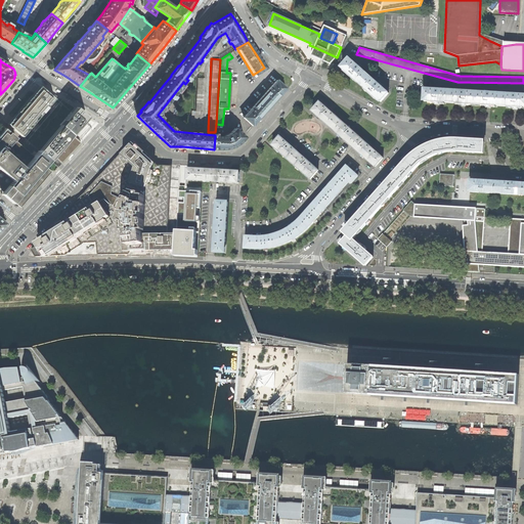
[(349,59),(342,68),(348,74),(347,75),(352,79),(353,77),(361,85),(368,77),(361,70),(361,69),(359,67),(358,66),(357,67),(349,59)]
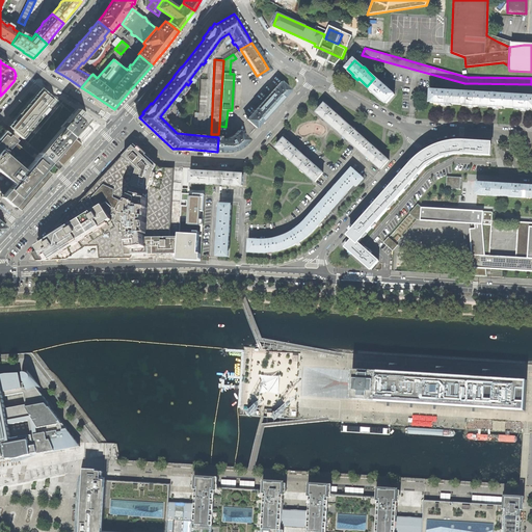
[(382,84),(374,78),(367,86),(374,94),(373,95),(378,99),(378,98),(386,104),(394,95),(386,88),(387,87),(384,85),(382,84)]
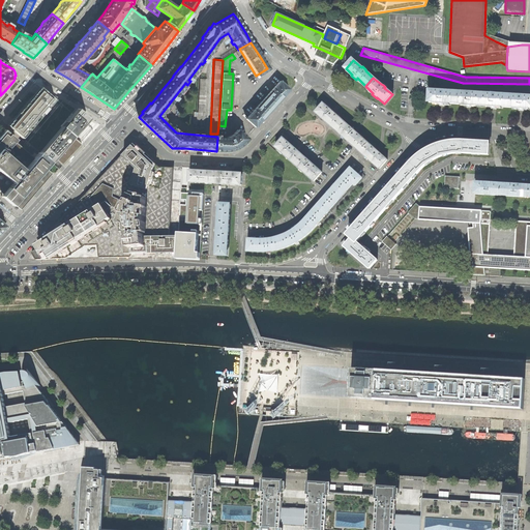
[(196,124),(196,129),(202,129),(205,80),(198,80),(197,113),(196,124)]
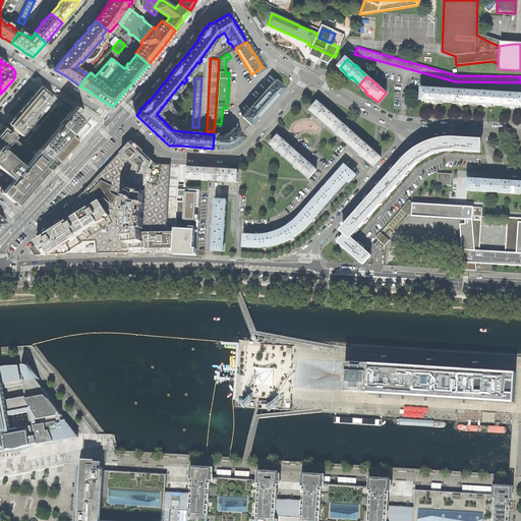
[(284,88),(275,79),(257,98),(267,106),(274,99),(284,88)]
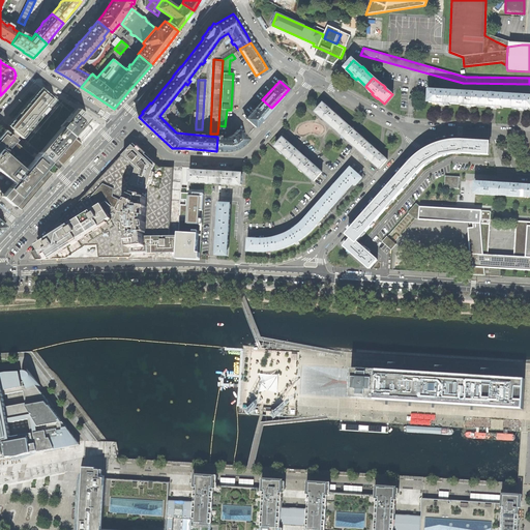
[(41,149),(38,152),(50,163),(53,158),(62,167),(81,145),(75,140),(79,135),(86,126),(83,124),(88,119),(77,109),(71,114),(58,102),(41,88),(11,122),(41,149)]
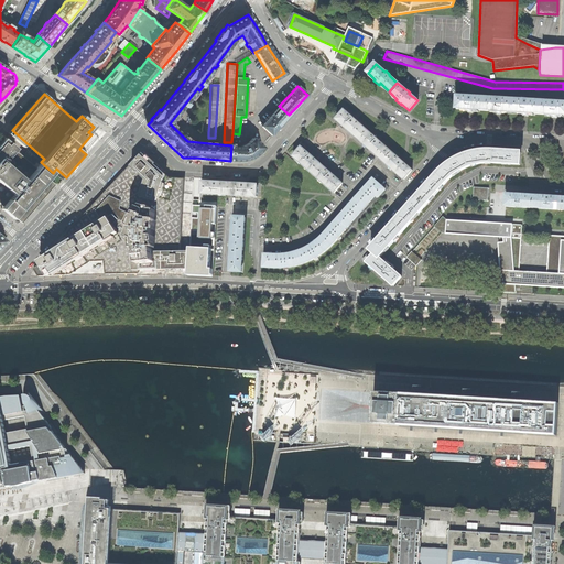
[(468,97),(457,97),(456,109),(467,109),(466,111),(469,111),(473,111),(473,110),(485,110),(486,99),(474,98),(474,97),(468,97)]
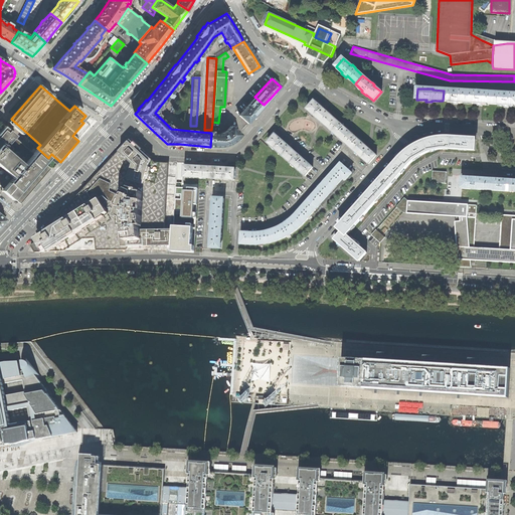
[(453,91),(444,91),(443,101),(454,102),(454,104),(456,104),(459,104),(459,103),(468,103),(468,92),(458,92),(458,90),(453,90),(453,91)]
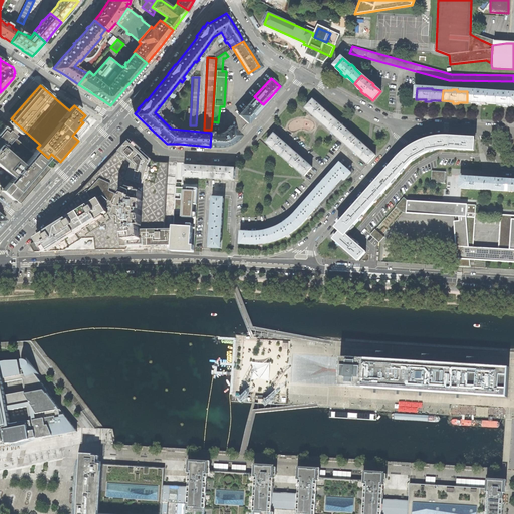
[(477,92),(467,91),(467,102),(475,103),(475,104),(478,104),(481,104),(481,103),(492,104),(492,93),(482,92),(482,91),(477,91),(477,92)]
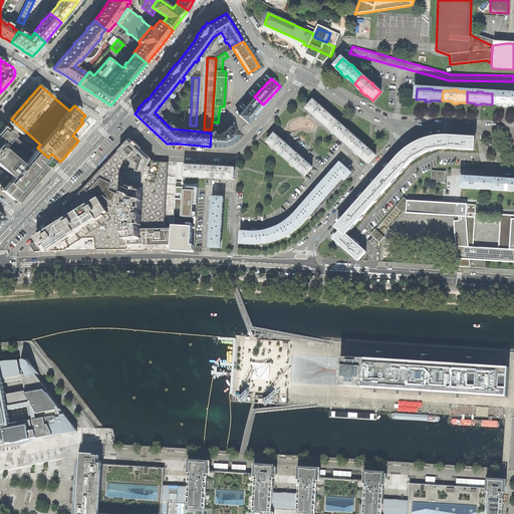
[(502,94),(492,93),(492,104),(502,105),(502,106),(505,106),(508,106),(508,105),(513,105),(513,94),(507,94),(507,93),(502,93),(502,94)]
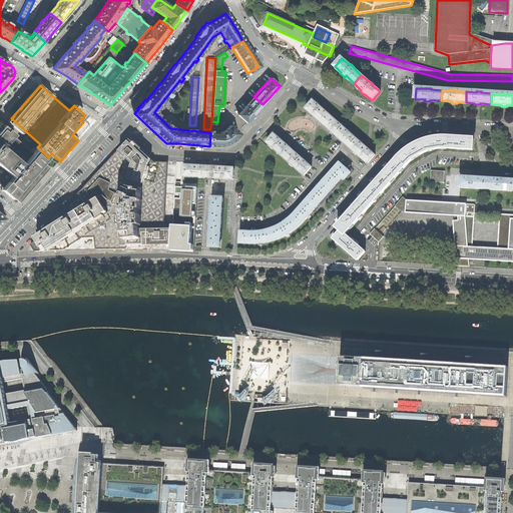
[(254,114),(263,104),(253,96),(237,114),(246,122),(254,114)]
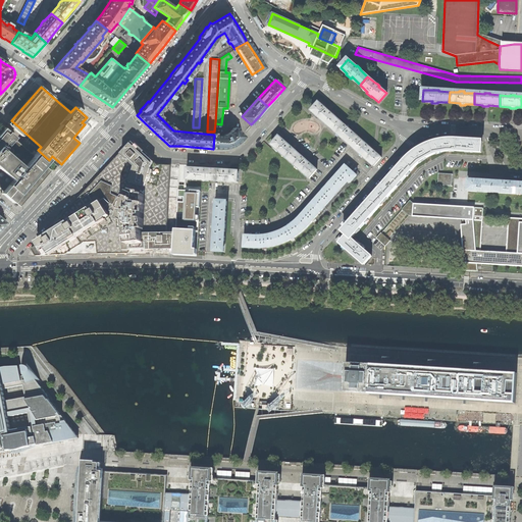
[(318,102),(311,110),(329,127),(337,118),(329,112),(330,111),(328,110),(326,108),(326,109),(318,102)]
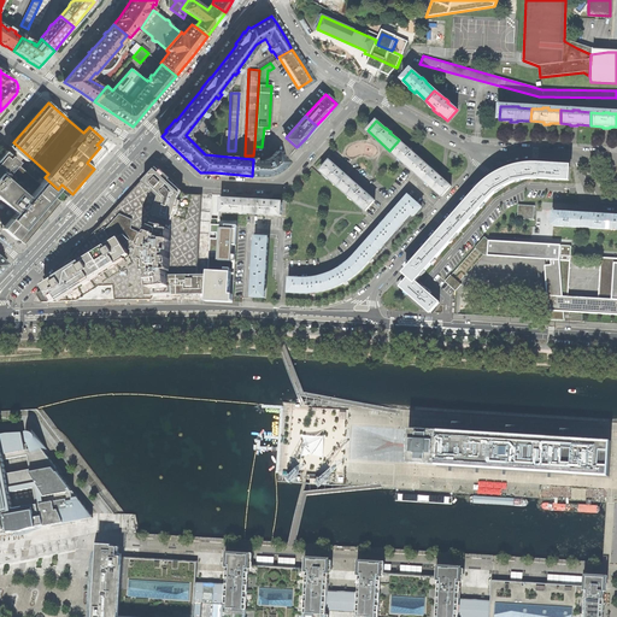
[(411,152),(399,140),(389,151),(419,176),(428,166),(416,156),(416,154),(413,152),(412,151),(411,152)]
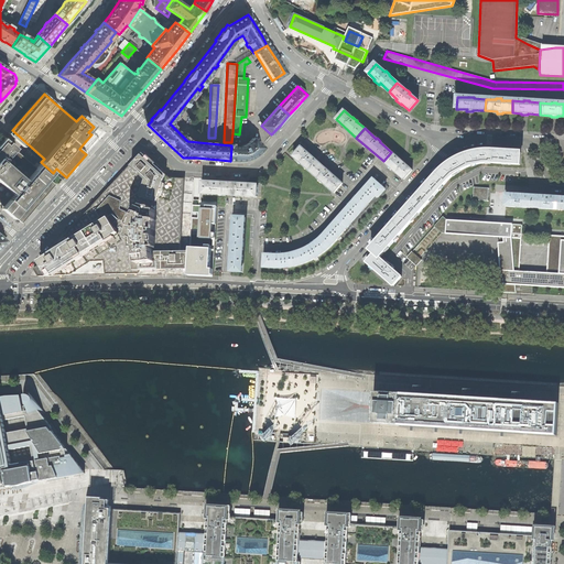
[(262,148),(252,138),(246,144),(241,147),(237,147),(231,147),(230,161),(236,161),(241,161),(246,160),(250,158),(252,156),(255,155),(258,152),(262,148)]
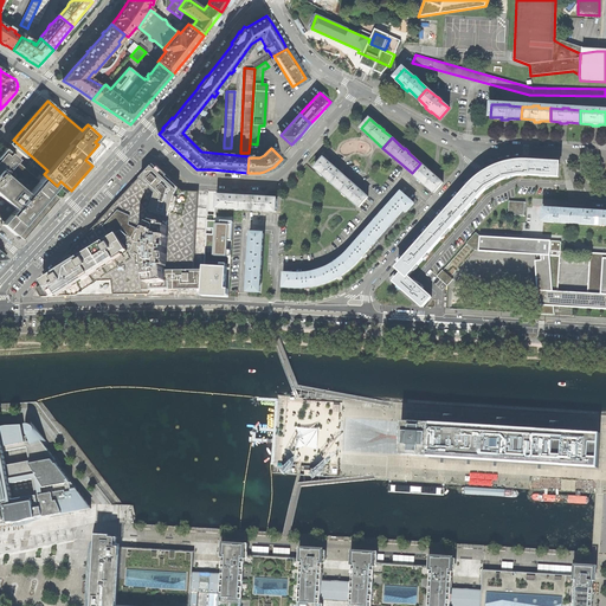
[(15,233),(23,240),(40,219),(58,199),(51,193),(57,186),(44,174),(38,181),(17,162),(18,161),(11,154),(5,149),(2,153),(0,154),(0,219),(2,223),(14,232),(15,233)]
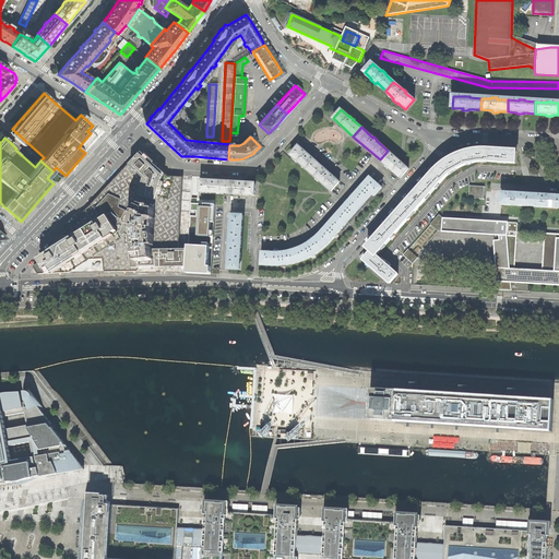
[(290,154),(310,173),(319,164),(310,156),(311,155),(309,154),(307,152),(307,153),(298,145),(290,154)]
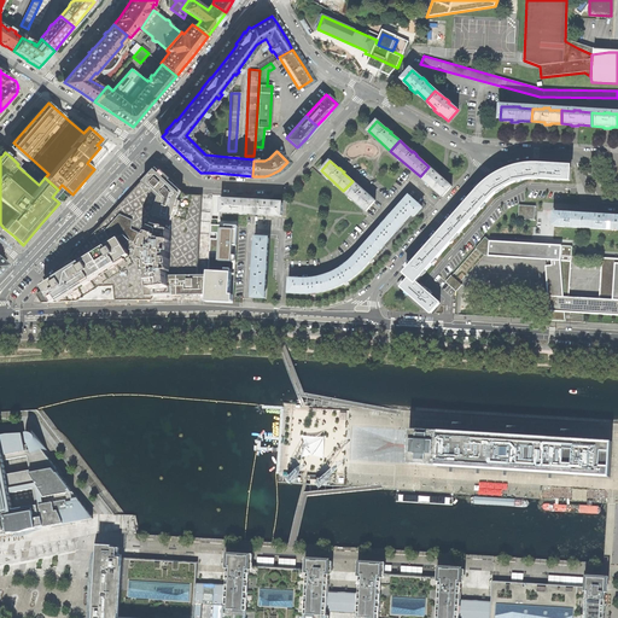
[(516,168),(508,170),(513,182),(518,180),(519,181),(528,179),(534,179),(535,178),(540,179),(541,165),(534,165),(526,165),(526,164),(524,164),(523,164),(523,167),(516,168)]
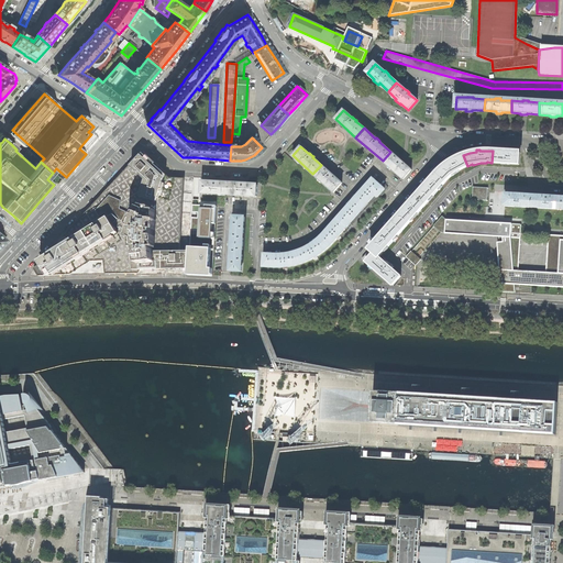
[(504,152),(493,151),(492,163),(519,164),(519,152),(508,152),(508,150),(506,150),(504,150),(504,152)]
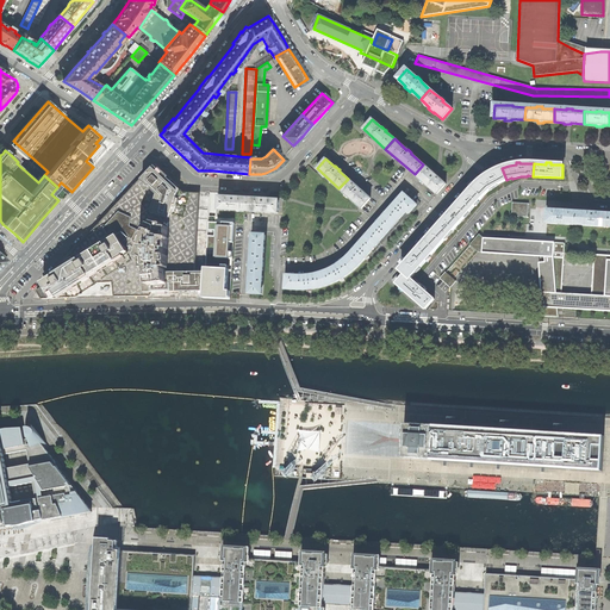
[(431,173),(423,165),(415,174),(436,194),(446,184),(436,176),(436,175),(435,174),(433,172),(431,173)]
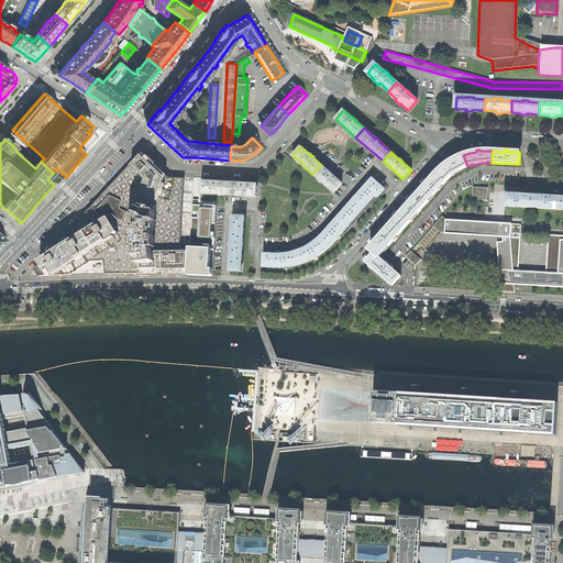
[(67,274),(69,274),(90,261),(98,260),(105,260),(106,273),(136,272),(139,272),(140,272),(155,272),(155,269),(159,269),(166,269),(167,271),(178,272),(187,272),(187,268),(188,252),(179,251),(185,179),(170,178),(155,165),(154,165),(152,164),(150,162),(151,161),(144,154),(143,155),(139,158),(136,161),(135,159),(118,178),(112,185),(103,195),(96,202),(80,219),(63,238),(54,246),(50,252),(50,253),(47,256),(44,257),(45,258),(40,263),(41,264),(39,266),(35,269),(34,268),(33,269),(39,276),(40,276),(47,275),(67,274)]
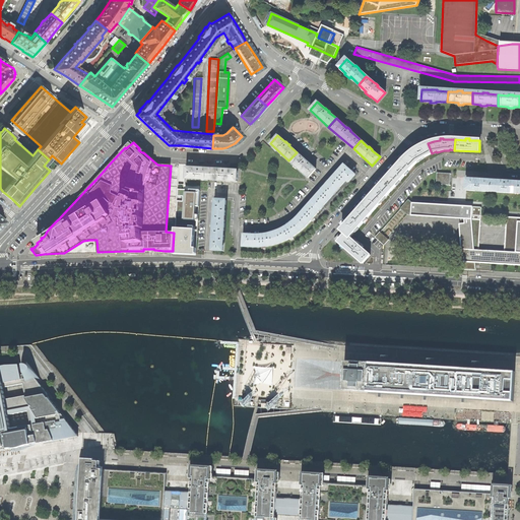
[(408,155),(402,160),(410,168),(413,166),(418,161),(425,156),(432,153),(428,143),(423,145),(416,149),(414,148),(413,149),(412,149),(413,152),(408,155)]
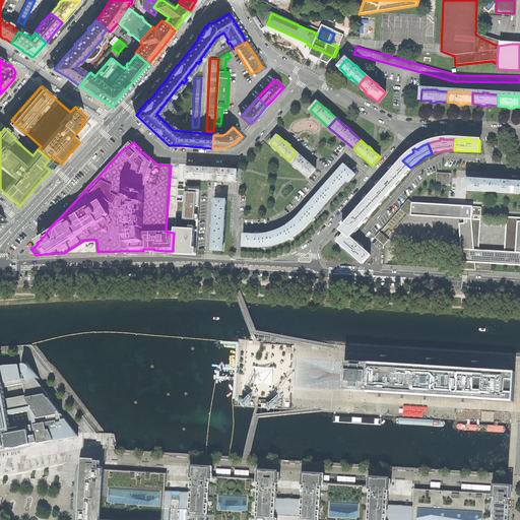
[(288,160),(308,177),(315,169),(308,161),(306,159),(305,158),(304,158),(297,152),(288,160)]
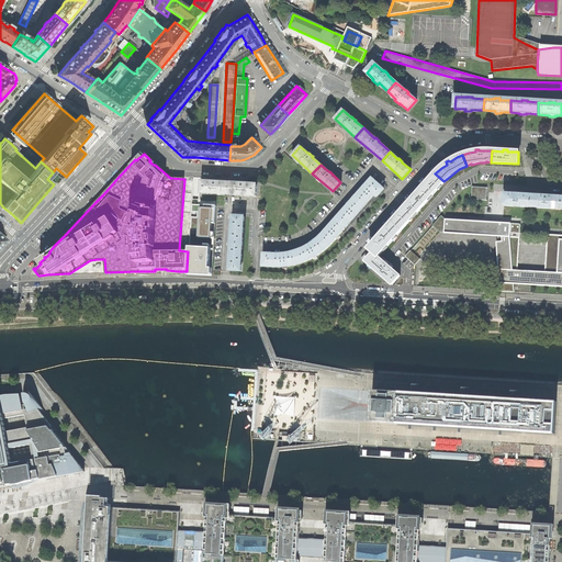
[(424,187),(415,195),(424,203),(428,199),(429,199),(439,188),(439,187),(444,181),(435,173),(427,183),(426,182),(424,183),(423,186),(424,187)]
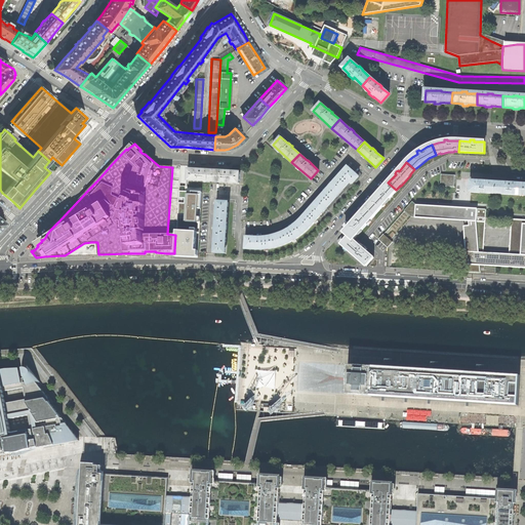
[(358,176),(348,167),(345,169),(344,170),(333,183),(330,186),(340,195),(345,191),(342,190),(347,186),(350,182),(352,184),(358,176)]
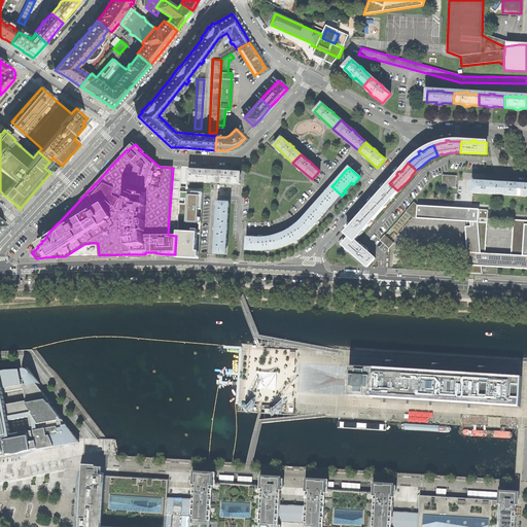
[(189,170),(188,180),(214,182),(214,172),(204,171),(204,170),(202,170),(200,170),(200,171),(189,170)]
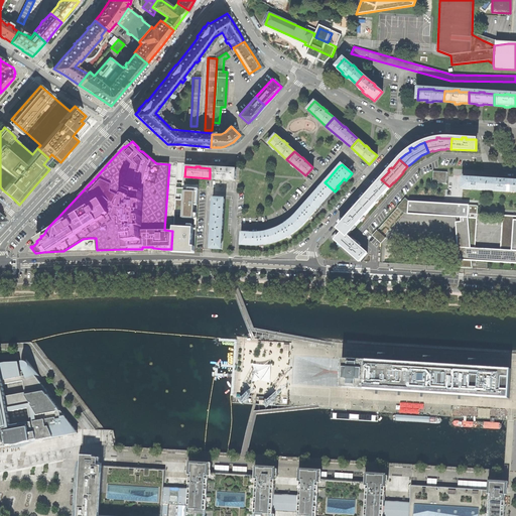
[(221,168),(210,168),(210,178),(234,179),(235,169),(225,169),(225,168),(223,167),(221,167),(221,168)]
